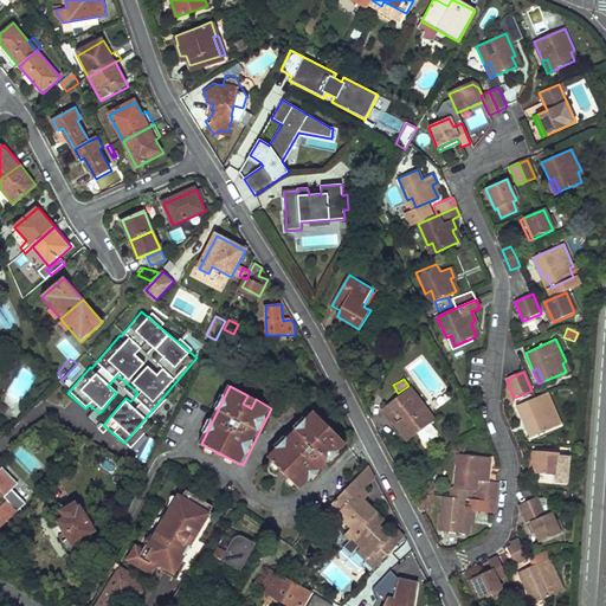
[(382,412),(407,443),(436,421),(412,389),(382,412)]
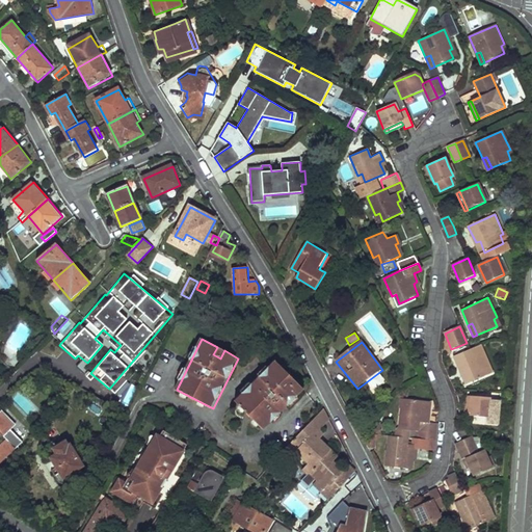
[(488,364),(480,345),(453,356),(460,372),(464,370),(470,381),(488,373),(484,365),(488,364)]
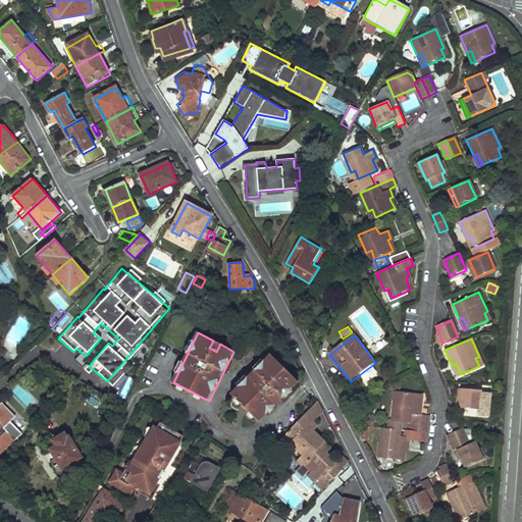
[(209,348),(216,352),(220,344),(213,341),(209,348)]
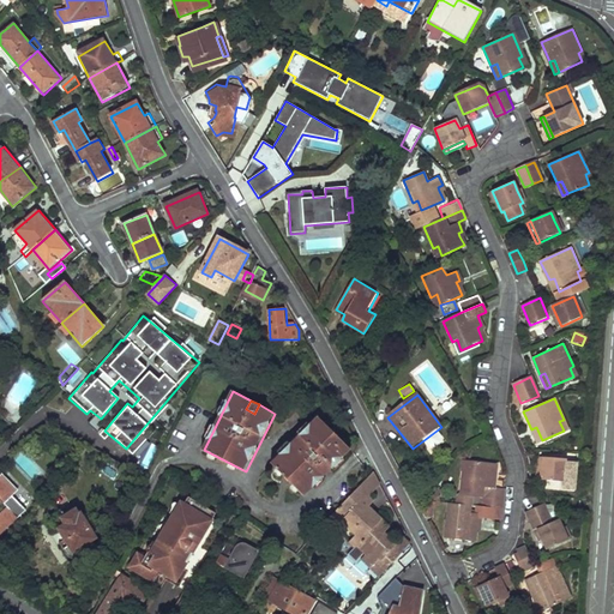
[(320,416),(274,461),(307,494),(353,450),(339,437),(332,444),(325,437),(332,429),(320,416)]
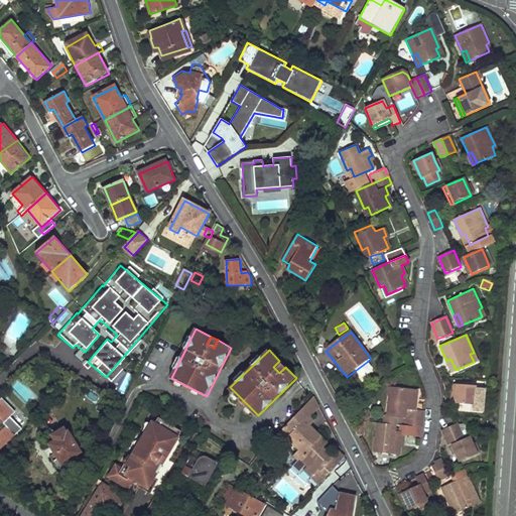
[(452,372),(456,370),(450,359),(446,361),(452,372)]
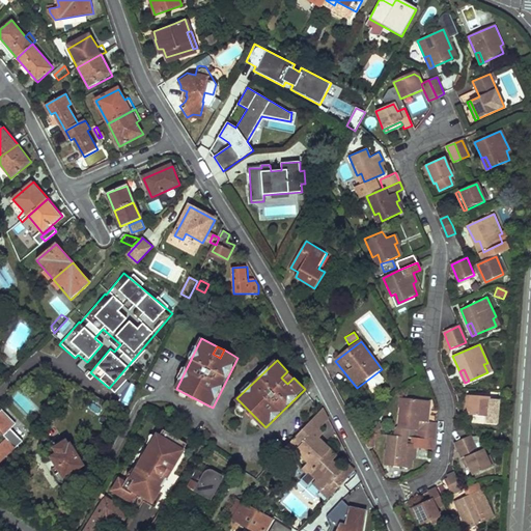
[(287,384),(294,378),(287,371),(281,378),(287,384)]
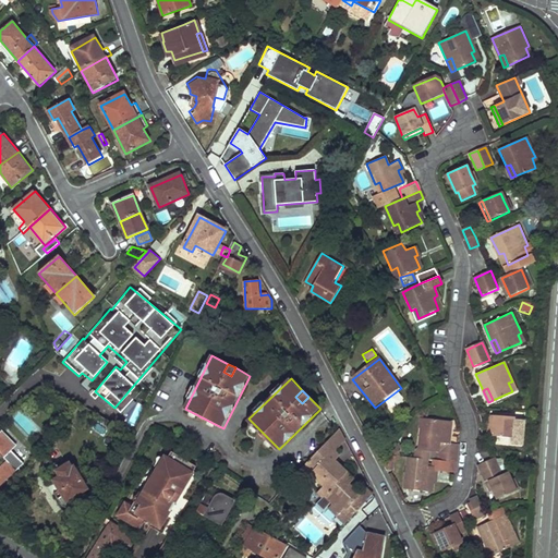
[(135,426),(143,403),(130,399),(128,405),(132,408),(126,423),(135,426)]
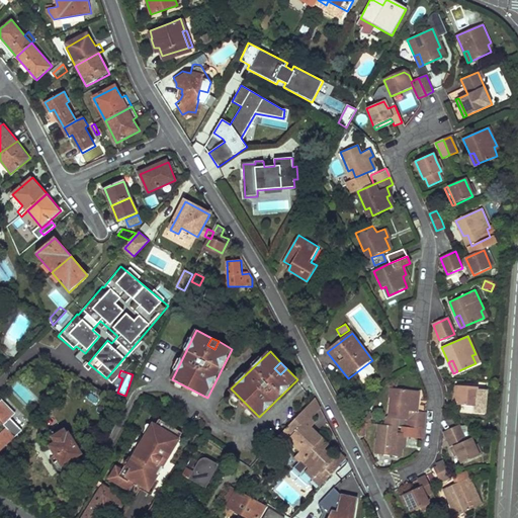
[(477,387),(457,385),(455,405),(475,407),(476,391),(477,387)]
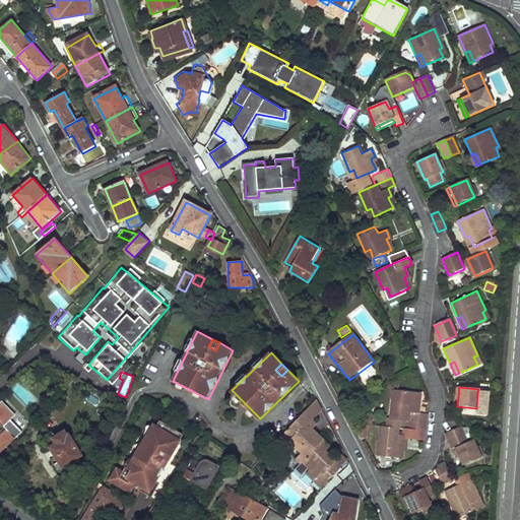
[(408,421),(425,424),(426,413),(418,412),(419,401),(420,392),(416,392),(396,390),(395,399),(391,398),(388,419),(408,421)]
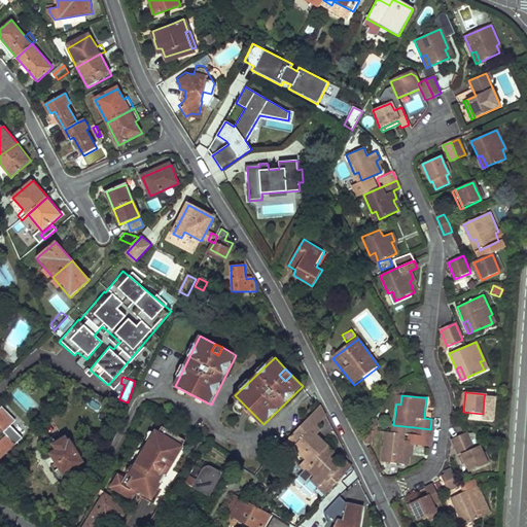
[(494,398),(484,397),(483,414),(483,419),(492,420),(494,398)]
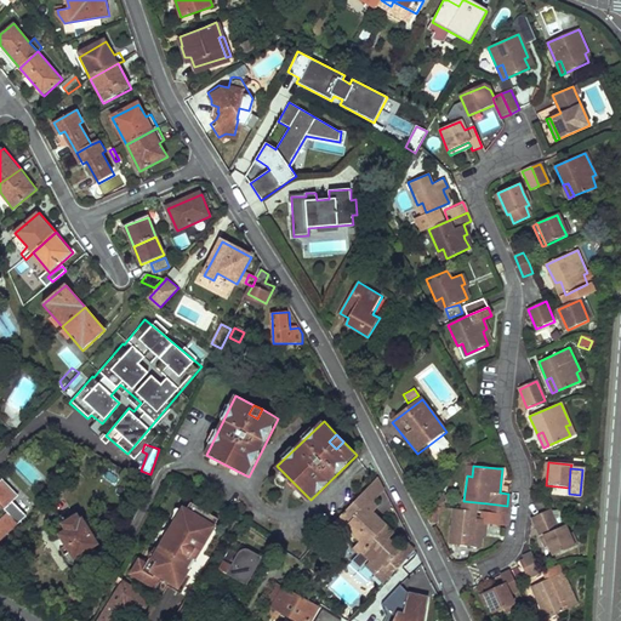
[(369,491),(376,499),(386,489),(380,476),(372,488),(369,491)]
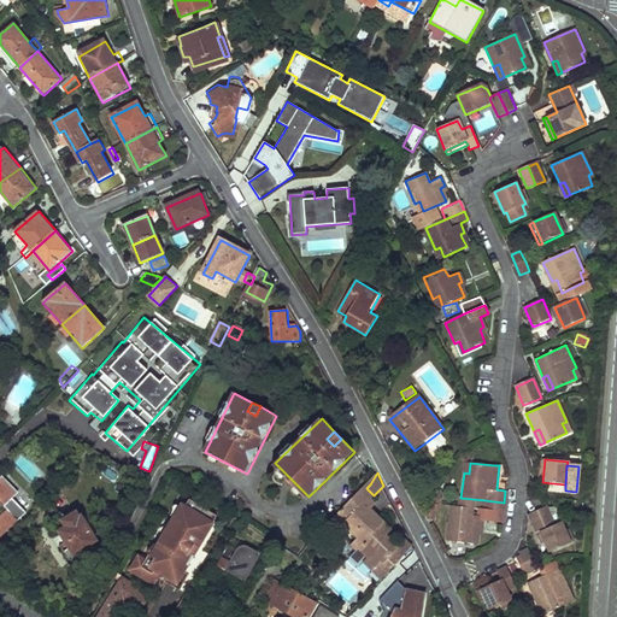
[(0,481),(0,536),(19,518),(10,509),(0,517),(0,503),(4,507),(15,497),(0,481)]
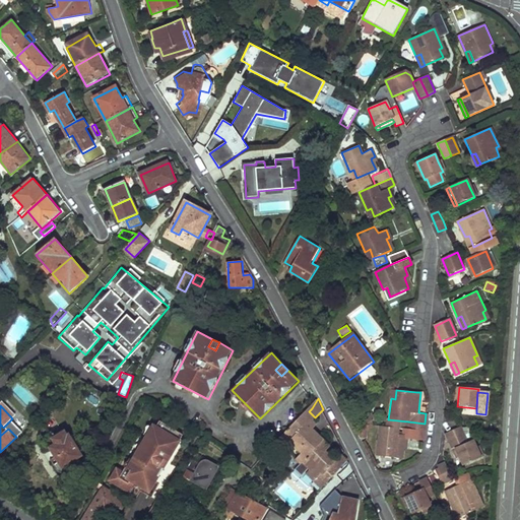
[(114,410),(107,423),(115,427),(122,414),(114,410)]
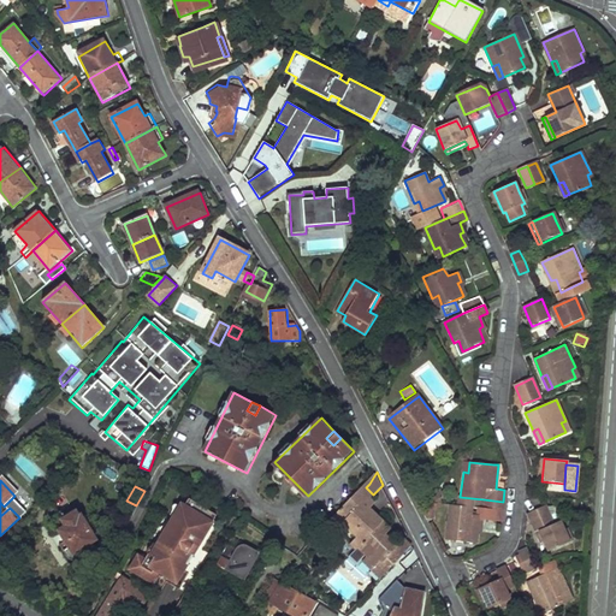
[(350,539),(359,548),(360,546),(384,521),(369,509),(375,503),(369,498),(373,495),(366,487),(338,514),(342,517),(342,520),(349,527),(351,527),(356,532),(350,539)]
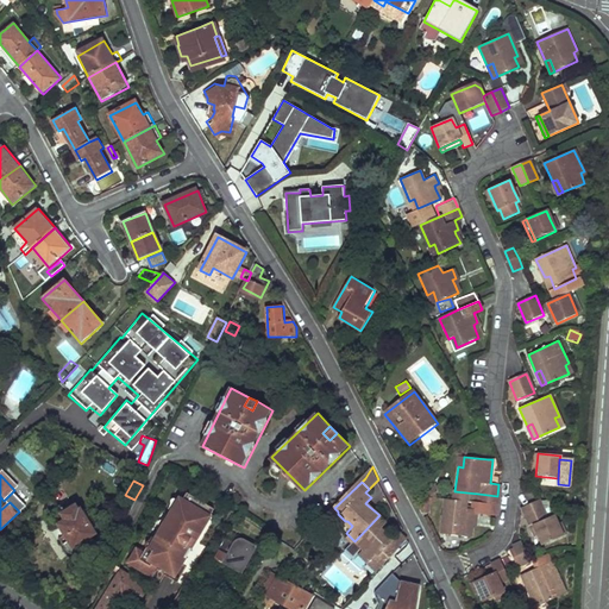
[(137,551),(130,562),(155,576),(159,569),(162,571),(164,567),(177,575),(217,508),(190,494),(186,501),(182,498),(151,548),(149,547),(144,554),(137,551)]
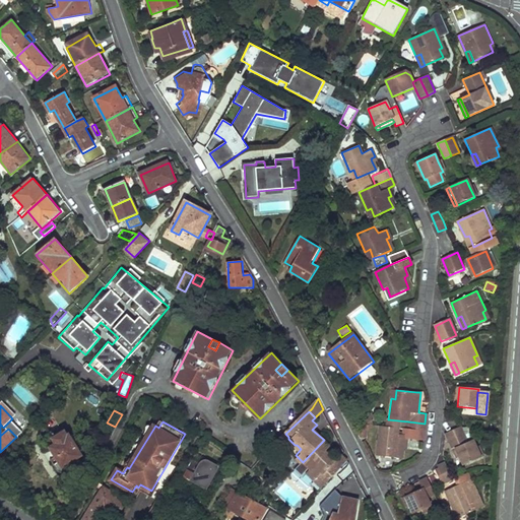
[(401,438),(396,437),(397,429),(381,427),(378,446),(382,447),(381,456),(401,458),(402,450),(402,446),(406,447),(407,439),(411,439),(412,430),(424,431),(425,424),(408,421),(407,430),(402,429),(401,438)]
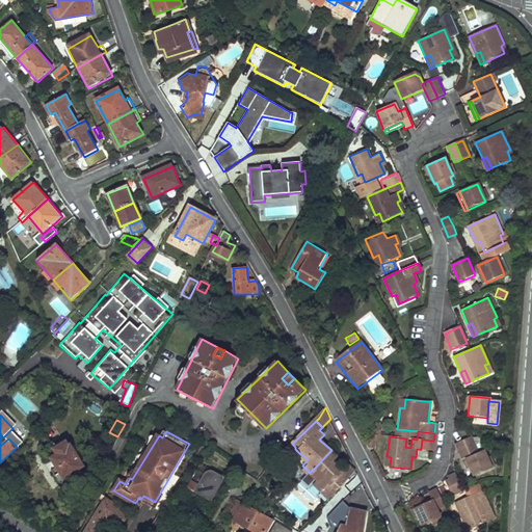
[(493,433),(491,443),(501,444),(502,434),(493,433)]
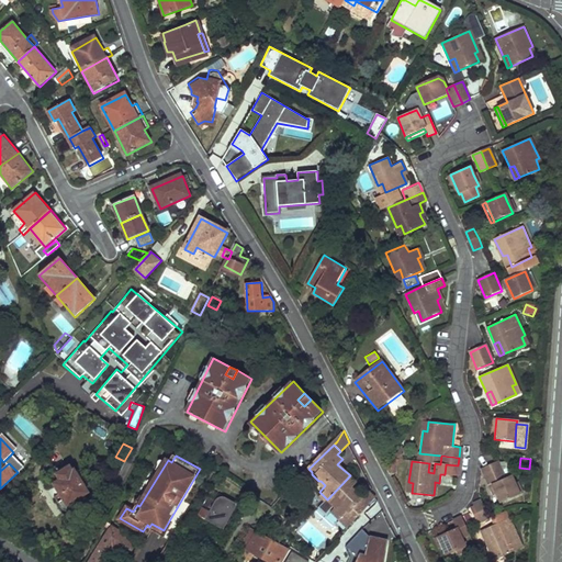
[(489,463),(490,465),(496,482),(504,479),(504,476),(497,460),(489,463)]
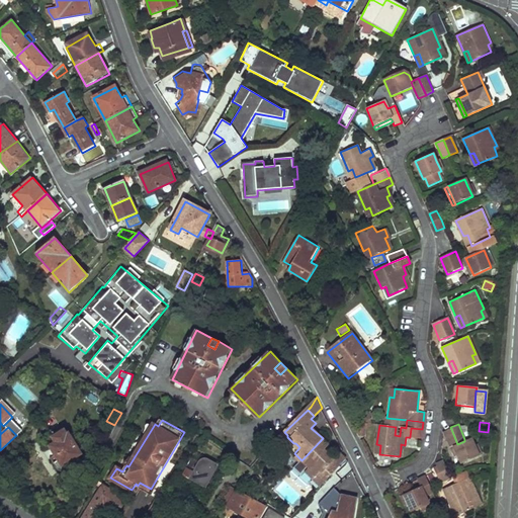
[(71,462),(70,460),(81,453),(67,429),(55,437),(57,442),(46,449),(58,468),(59,469),(61,470),(63,471),(65,471),(66,471),(68,470),(69,469),(70,467),(71,465),(71,462)]
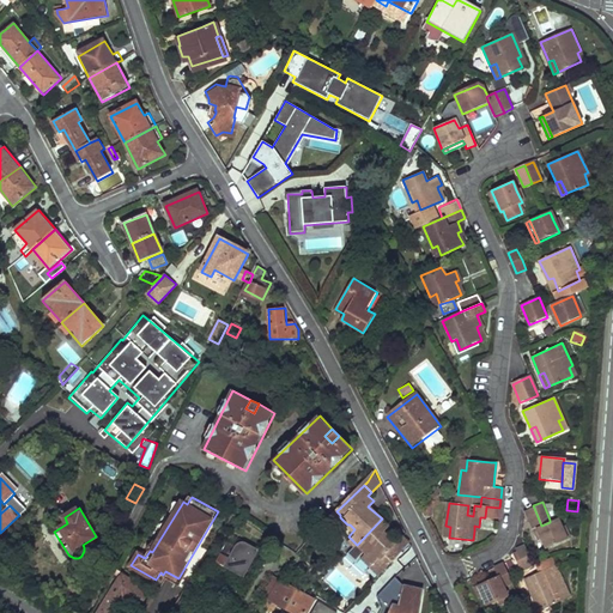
[(526,511),(532,527),(535,526),(544,548),(565,539),(559,527),(556,517),(550,520),(550,522),(541,526),(534,508),(526,511)]
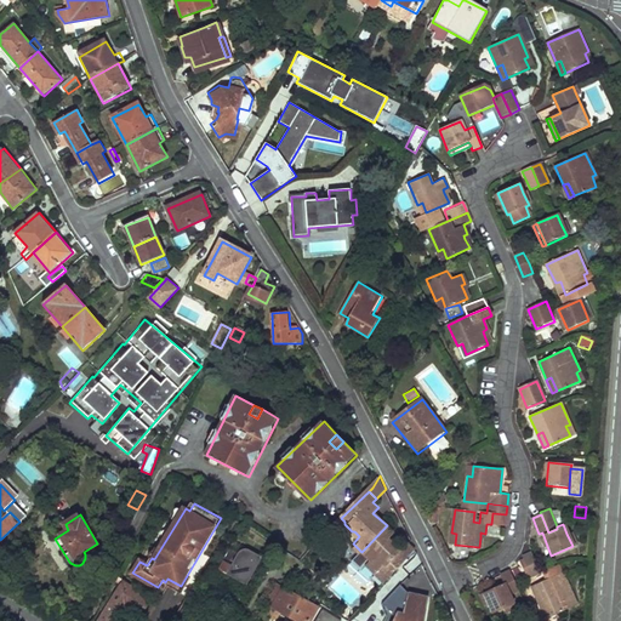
[(387,525),(363,551),(380,565),(375,570),(386,582),(415,550),(409,542),(400,551),(388,539),(394,534),(387,525)]
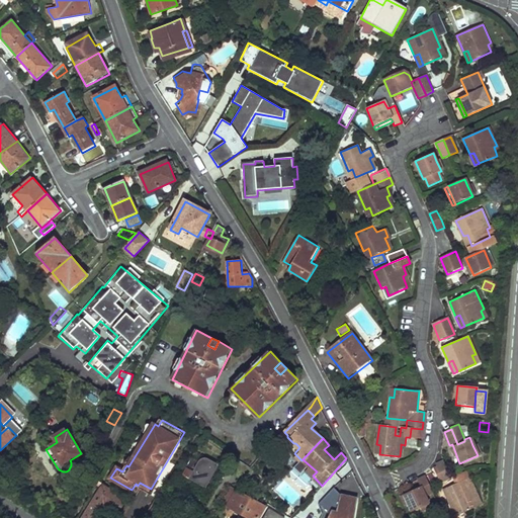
[(200,459),(200,460),(193,456),(183,473),(206,487),(221,464),(209,458),(209,457),(208,457),(207,457),(206,457),(205,457),(204,457),(203,457),(202,457),(202,458),(201,459),(200,459)]
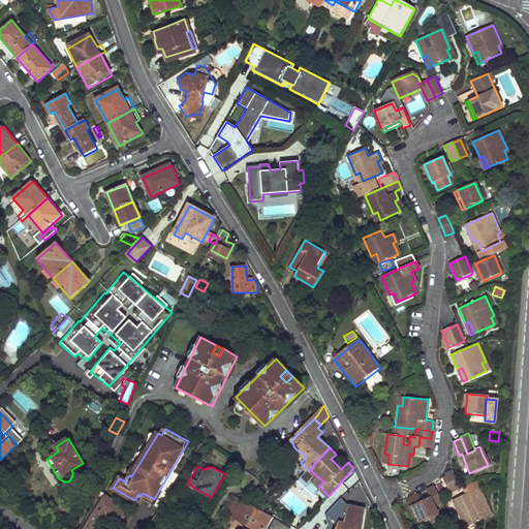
[(319,486),(323,481),(309,469),(308,470),(302,476),(308,483),(312,479),(319,486)]
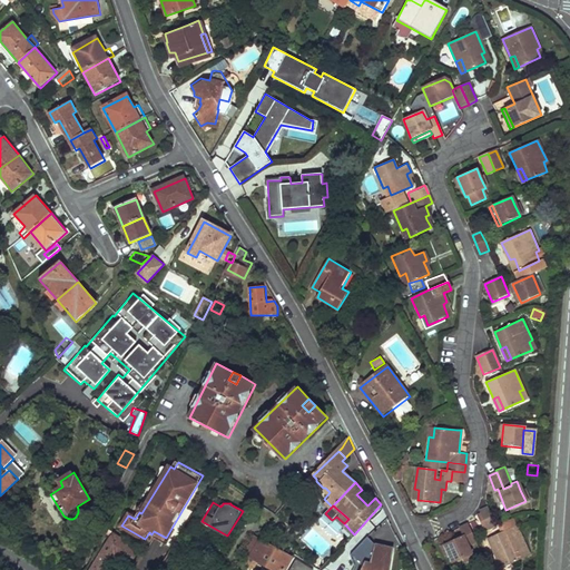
[(497,526),(489,508),(479,512),(481,514),(477,517),(481,526),(484,524),(487,530),(497,526)]
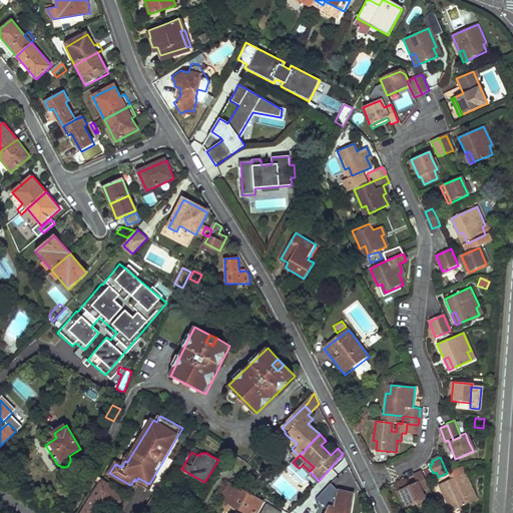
[(421,491),(428,487),(421,472),(414,475),(416,481),(399,489),(403,498),(406,506),(416,502),(424,498),(421,491)]
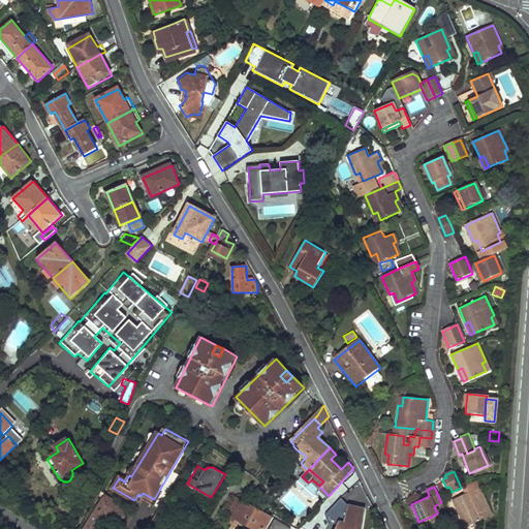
[(478,487),(452,499),(459,515),(463,512),(468,524),(488,516),(484,507),(487,505),(478,487)]
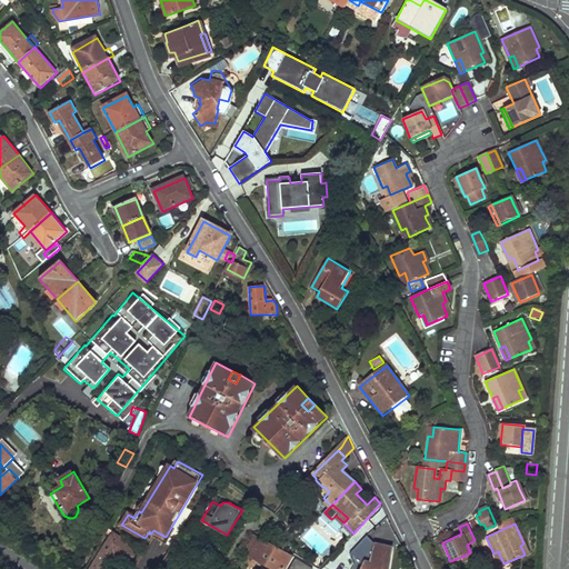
[(111,535),(91,568),(105,568),(115,553),(125,560),(129,553),(133,557),(139,549),(112,532),(113,530),(109,527),(107,531),(111,535)]
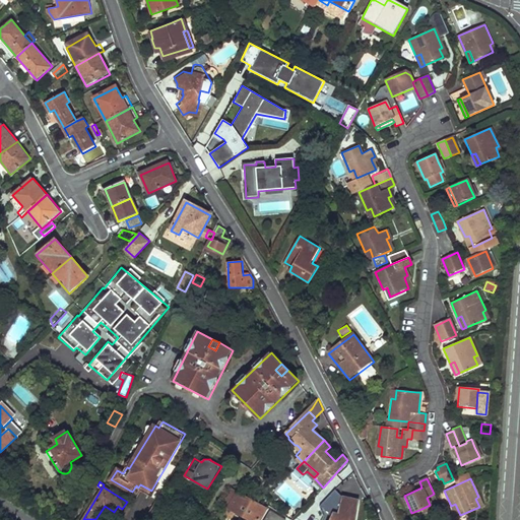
[(235,490),(224,508),(247,519),(258,519),(266,507),(235,490)]
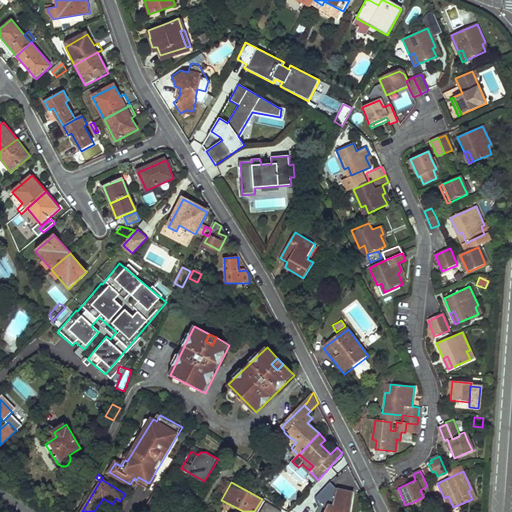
[(328,506),(325,511),(350,511),(354,492),(345,490),(345,488),(340,487),(340,490),(336,489),(335,486),(322,500),(328,506)]
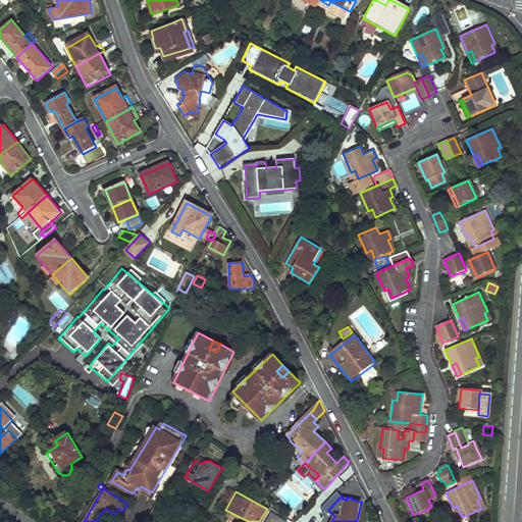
[(457,506),(453,508),(458,519),(462,517),(457,506)]
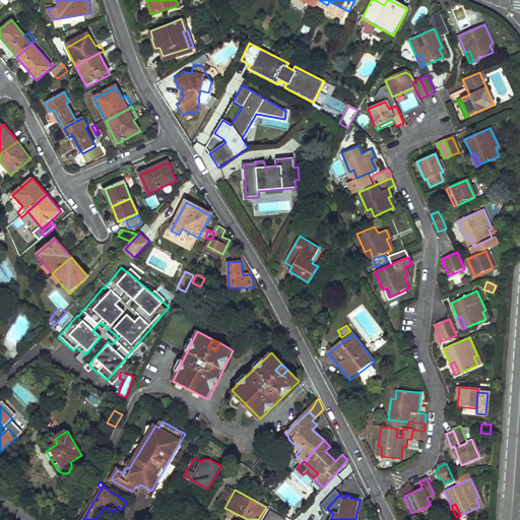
[(271,510),(265,519),(286,519),(287,519),(271,510)]
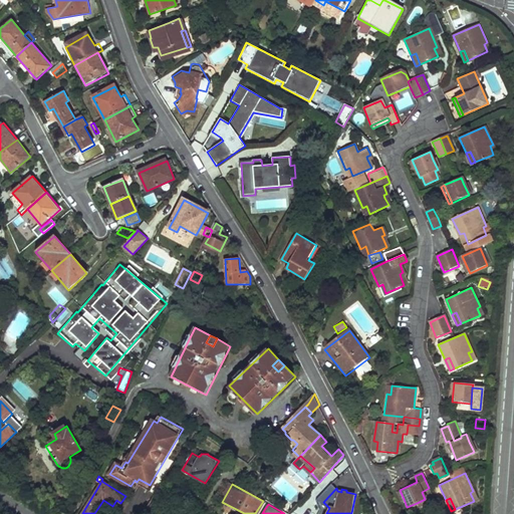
All buildings are outlined.
